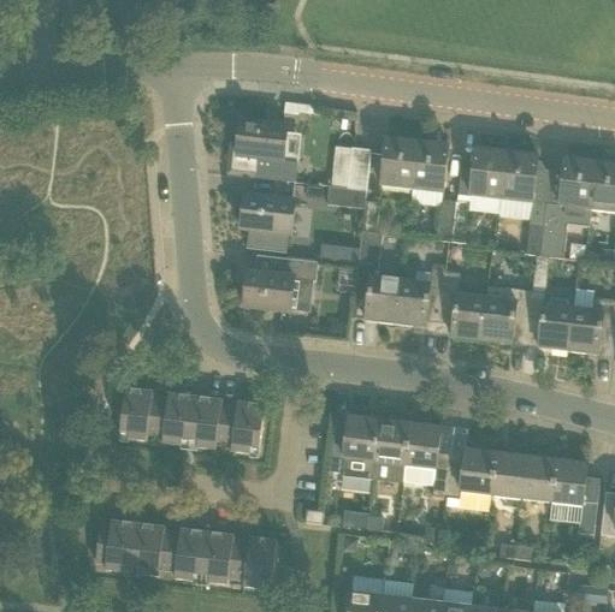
[(226,172),(255,176),(256,159),(283,161),(287,125),(241,119),(238,142),(230,141),(226,172)]
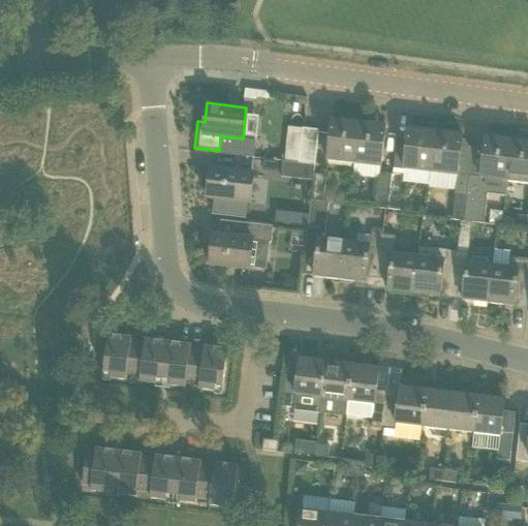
[(332,117),(327,159),(353,162),(358,120),(346,119),(346,117),(345,117),(345,119),(332,117)]
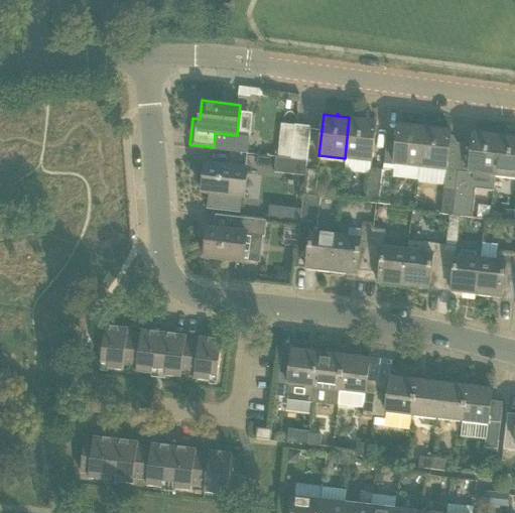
[(345,158),(371,161),(375,120),(363,119),(363,117),(362,117),(361,119),(349,117),(345,158)]
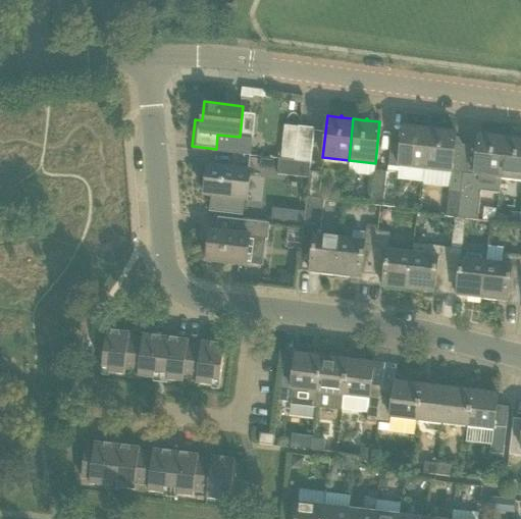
[(279,156),(310,160),(311,146),(314,125),(298,123),(298,124),(283,122),(279,156)]
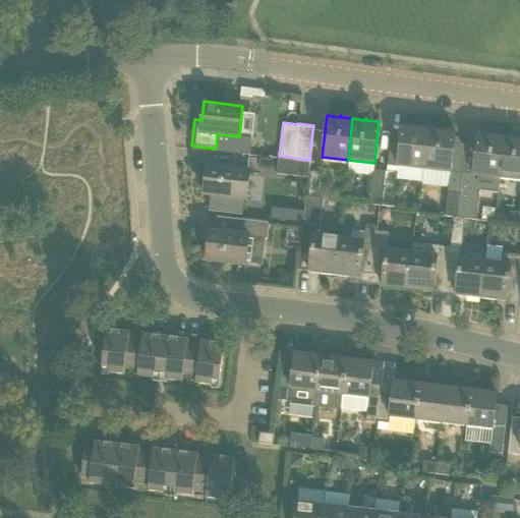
[(402,124),(397,166),(423,168),(427,127),(416,125),(416,124),(415,124),(415,125),(402,124)]
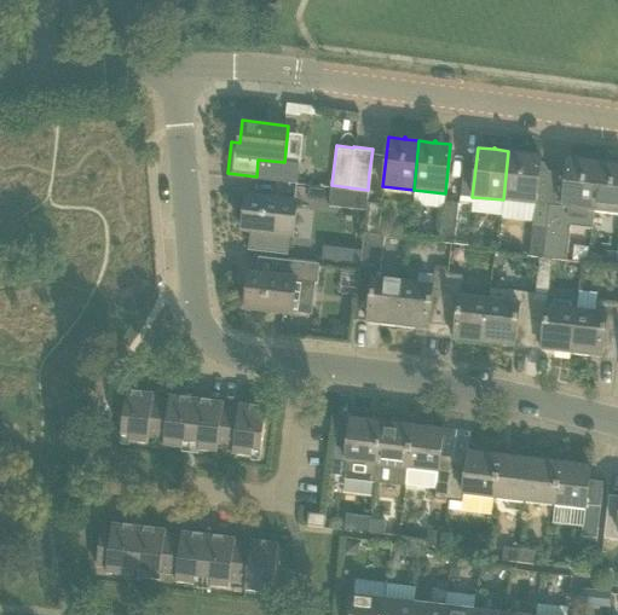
[(503,199),(535,203),(541,155),(525,152),(525,151),(524,150),(524,152),(508,151),(503,199)]
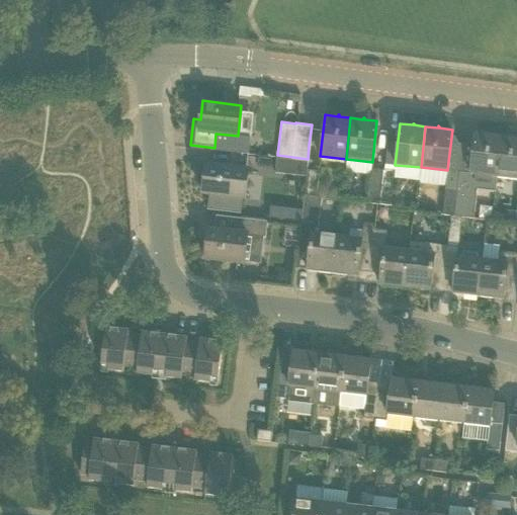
[(475,132),(469,172),(458,171),(456,187),(454,213),(461,215),(474,216),(477,187),(495,189),(496,176),(501,135),(499,135),(500,131),(485,130),(484,133),(475,132)]
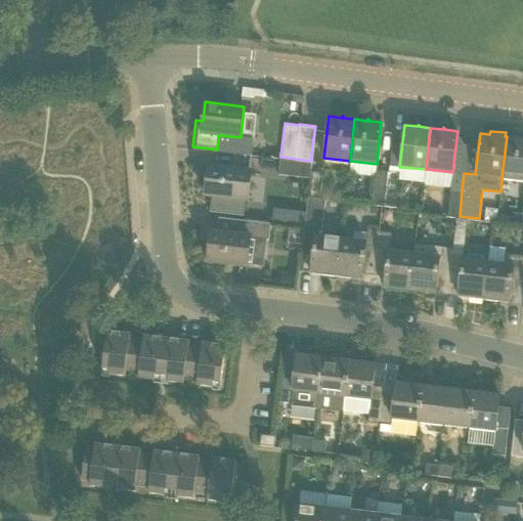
[(522,180),(522,138),(520,138),(520,136),(519,136),(519,138),(507,136),(502,178),(522,180)]
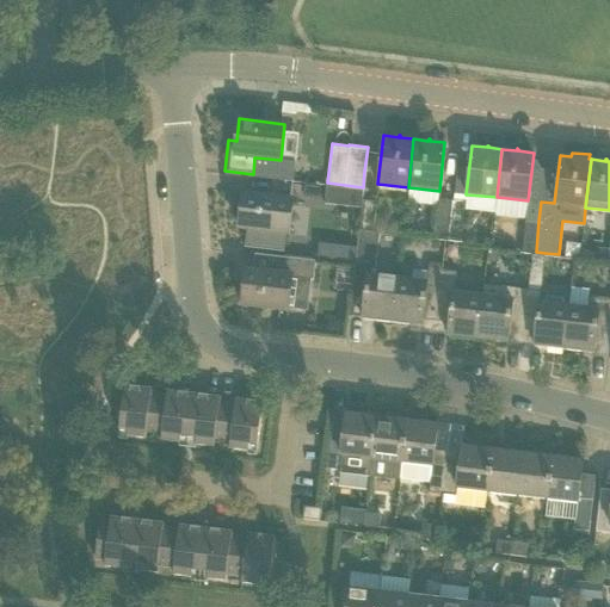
[(361,205),(362,194),(363,187),(327,183),(326,183),(324,200),(361,205)]
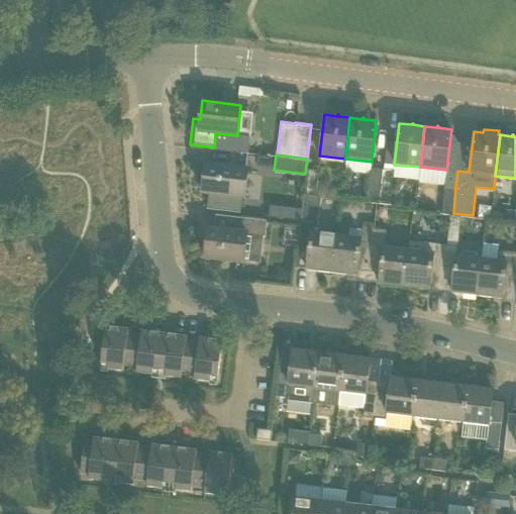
[(202,191),(245,196),(249,168),(205,163),(202,191)]
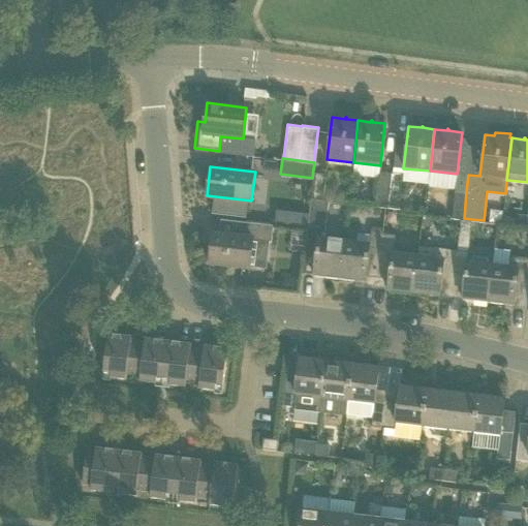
[(325,171),(313,168),(312,178),(309,197),(310,197),(321,198),(325,171)]
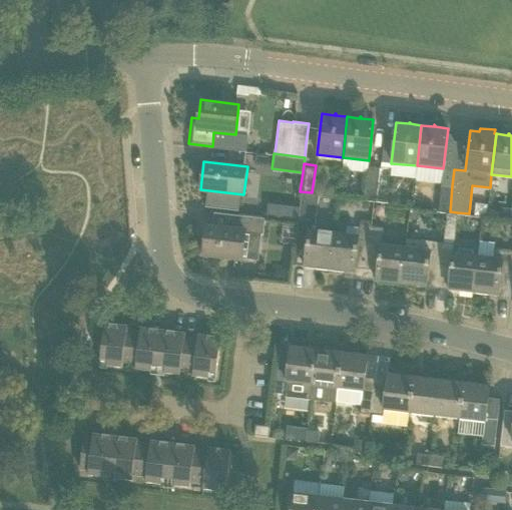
[(376,200),(379,166),(368,165),(365,199),(376,200)]
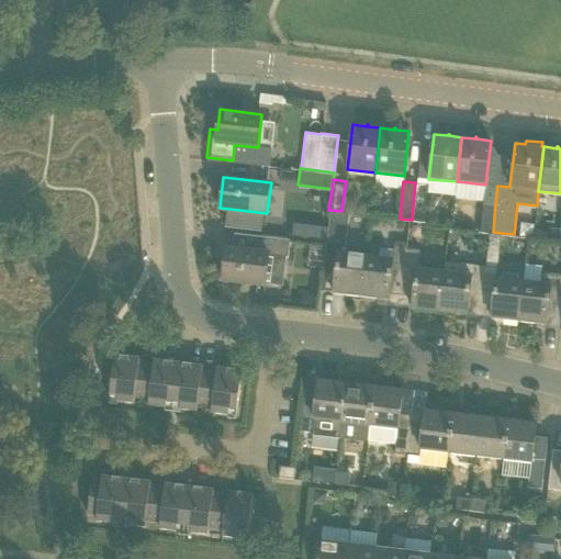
[(489,231),(489,232),(493,232),(495,203),(482,202),(480,230),(489,231)]
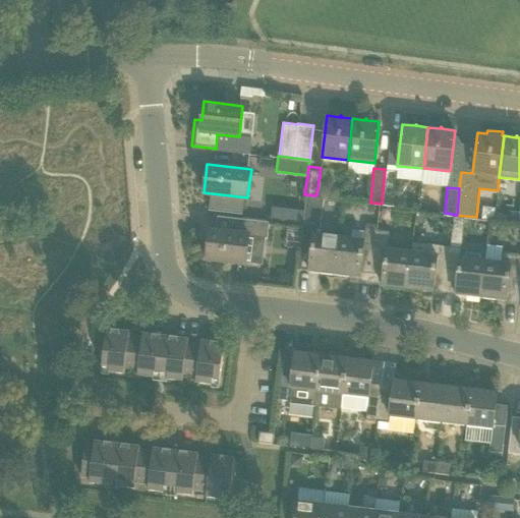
[(299,246),(311,248),(308,270),(334,273),(339,235),(322,233),(321,226),(324,196),(316,195),(305,194),(299,246)]
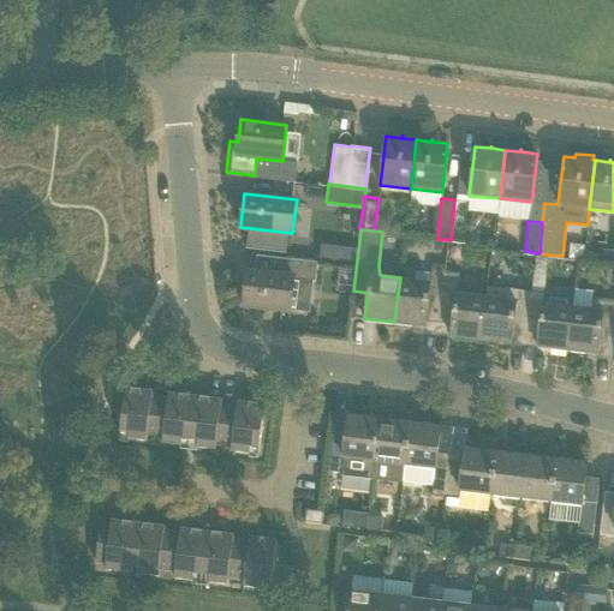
[(359,246),(347,245),(345,263),(357,264),(359,246)]
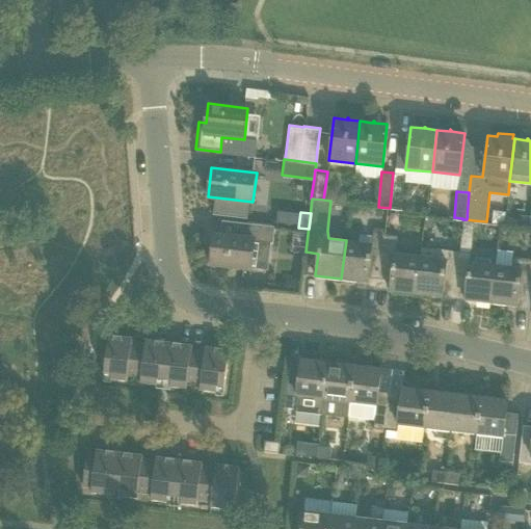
[(490,302),(495,264),(470,261),(474,220),(467,219),(462,219),(459,249),(457,249),(453,288),(454,288),(466,289),(465,299),(490,302)]
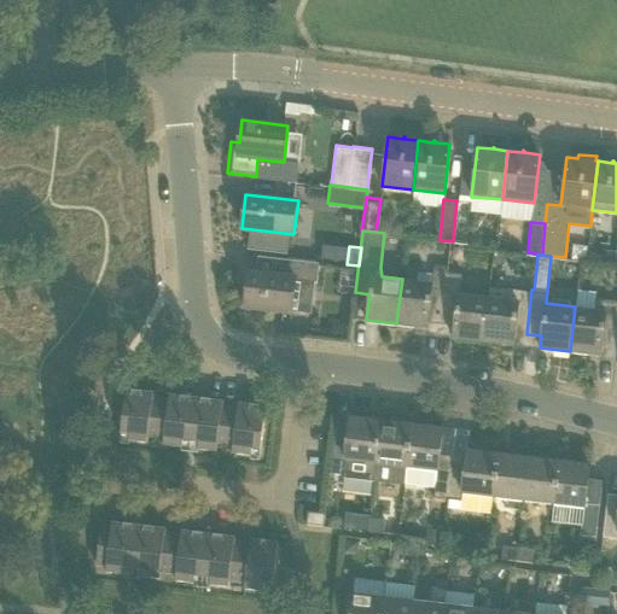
[(279,275),(256,272),(249,272),(244,307),(291,311),(296,278),(316,281),(319,262),(281,257),(279,275)]
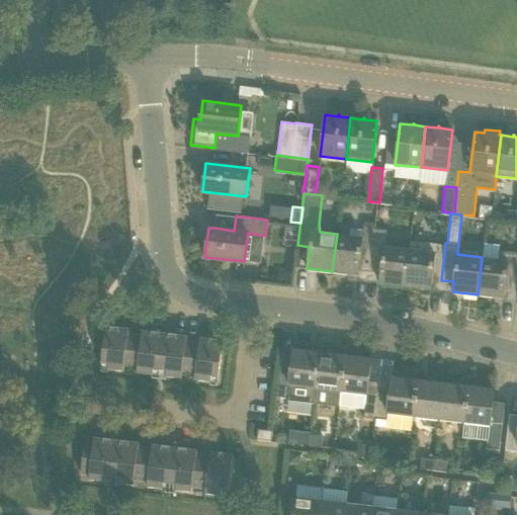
[(369,269),(374,228),(362,226),(360,238),(348,235),(337,234),(332,271),(357,274),(358,268),(369,269)]
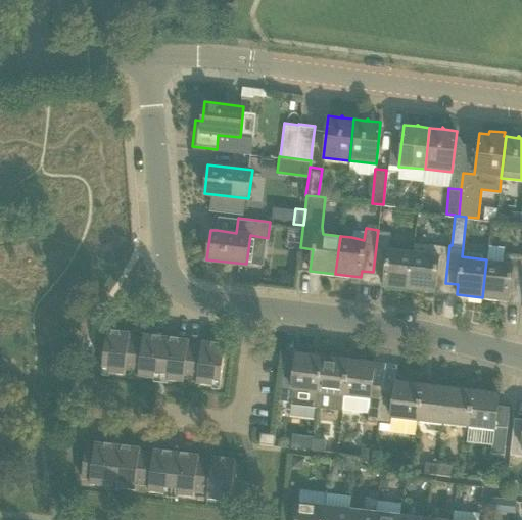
[(389,231),(378,230),(373,272),(384,273),(383,286),(408,288),(413,250),(387,247),(389,231)]
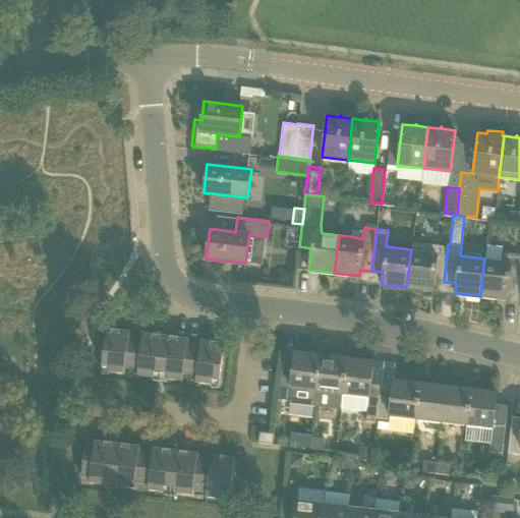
[(411,249),(406,287),(432,290),(432,289),(444,291),(445,282),(444,282),(448,244),(412,240),(411,249)]
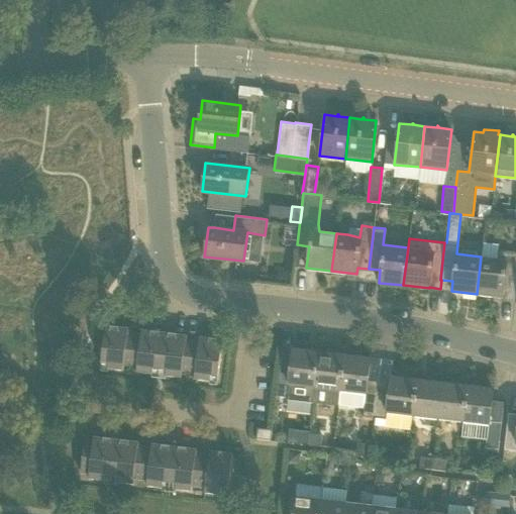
[(496,258),(481,257),(477,294),(502,297),(502,295),(513,296),(515,269),(515,250),(497,248),(496,258)]
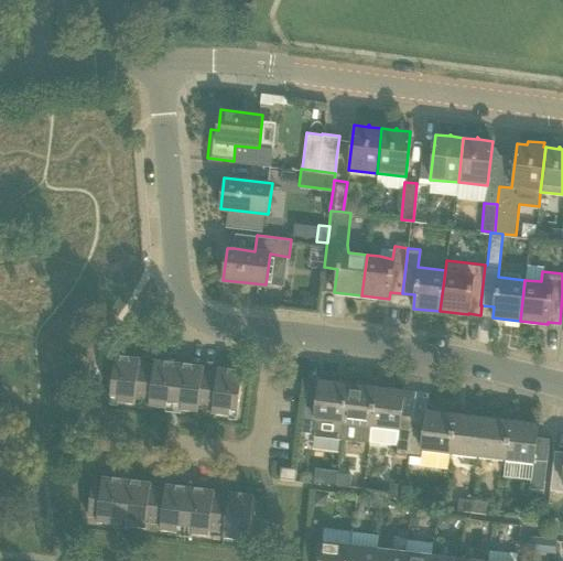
[(139,362),(140,358),(115,355),(109,394),(118,395),(117,400),(133,402),(134,397),(149,399),(149,405),(165,407),(165,401),(173,401),(173,408),(174,401),(181,402),(181,408),(197,410),(198,405),(213,407),(212,412),(228,414),(229,409),(237,409),(242,370),(217,368),(217,371),(203,369),(203,366),(154,360),(153,364),(139,362)]
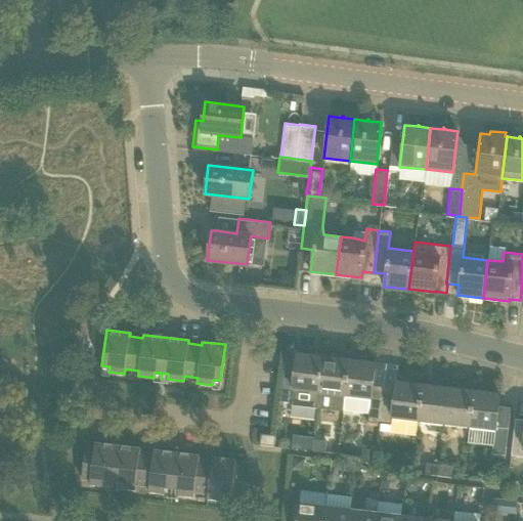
[(278,400),(291,401),(291,403),(316,406),(323,352),(322,352),(321,356),(296,353),(296,359),(284,357),(278,400)]
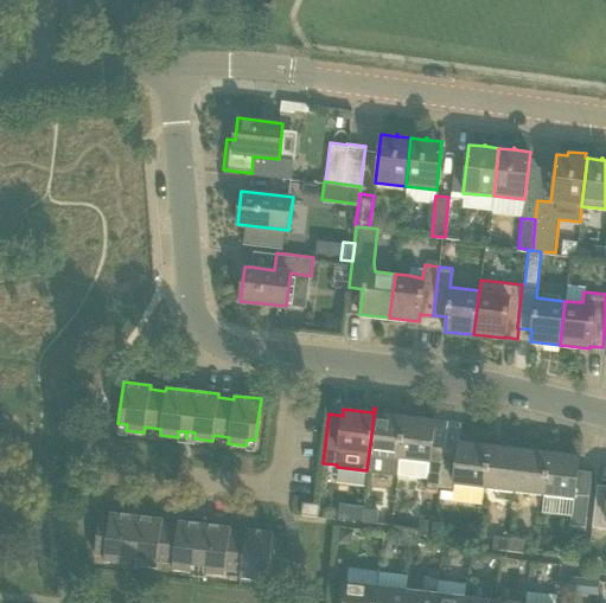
[(375,408),(367,470),(397,474),(404,411),(403,411),(402,416),(375,412),(375,408)]
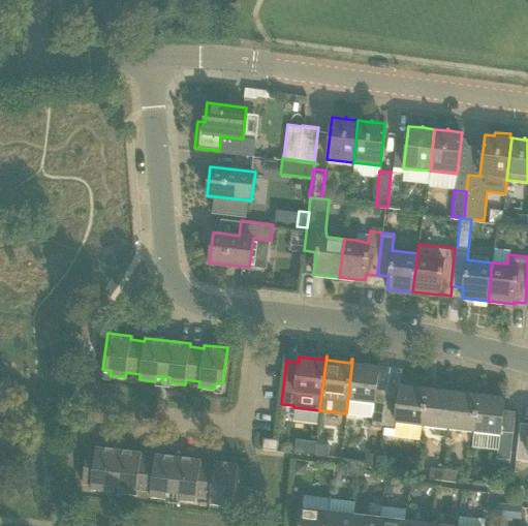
[(352,359),(346,413),(371,416),(370,427),(381,429),(382,429),(387,390),(375,389),(378,366),(352,363),(352,359)]
